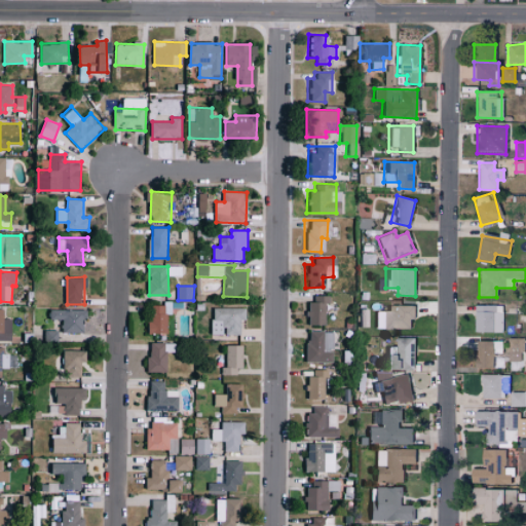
[(306,324),(322,324),(322,304),(327,304),(327,296),(307,295),(306,324)]
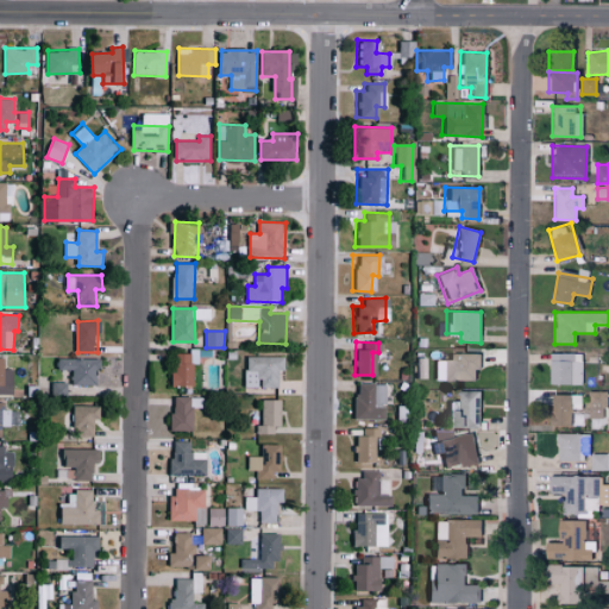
[(198,385),(196,351),(171,351),(173,385),(198,385)]
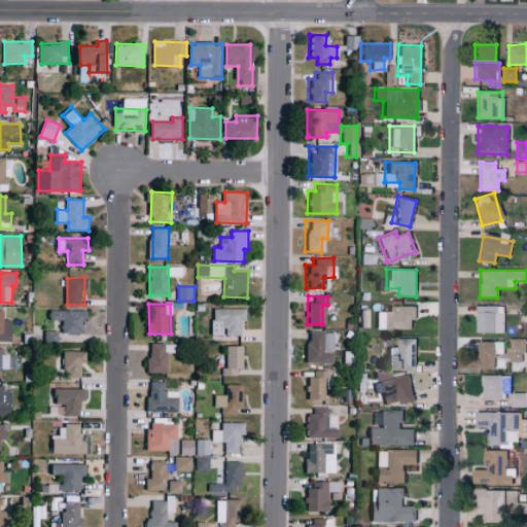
[(411,330),(411,319),(416,319),(416,307),(387,306),(387,311),(376,311),(375,329),(411,330)]
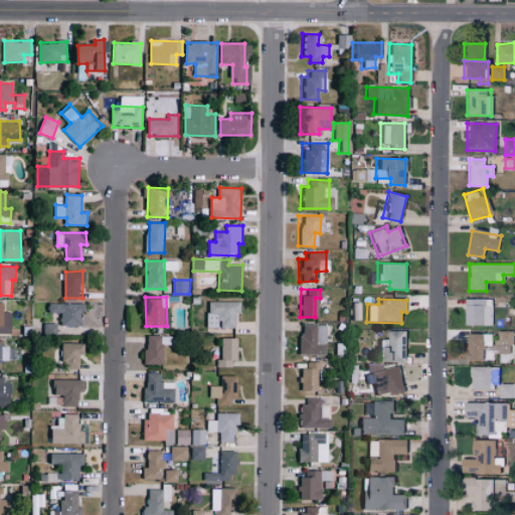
[(492,326),(493,300),(466,299),(465,325),(492,326)]
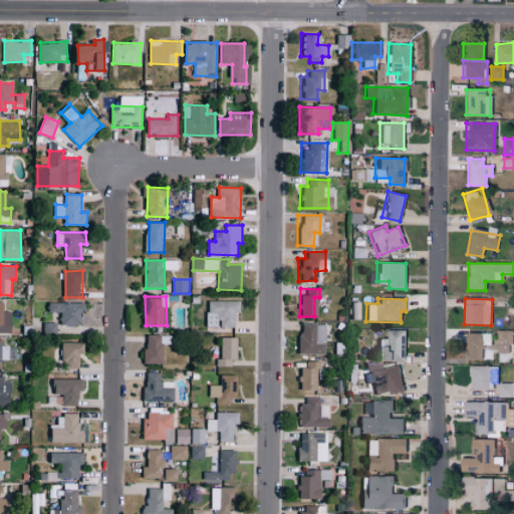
[(208,326),(237,327),(237,311),(240,311),(240,301),(209,300),(208,326)]
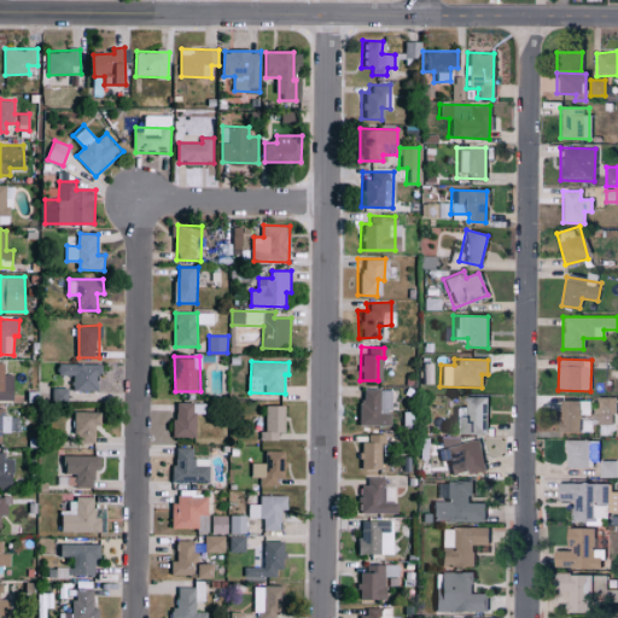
[(0,398),(13,400),(13,374),(6,374),(6,362),(0,362),(0,398)]
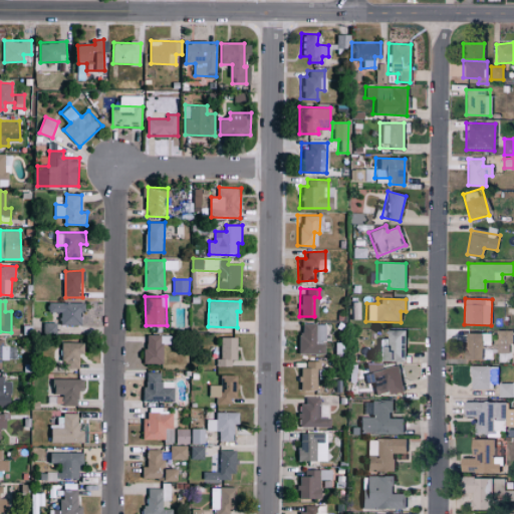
[(359,319),(360,301),(348,301),(348,319),(359,319)]
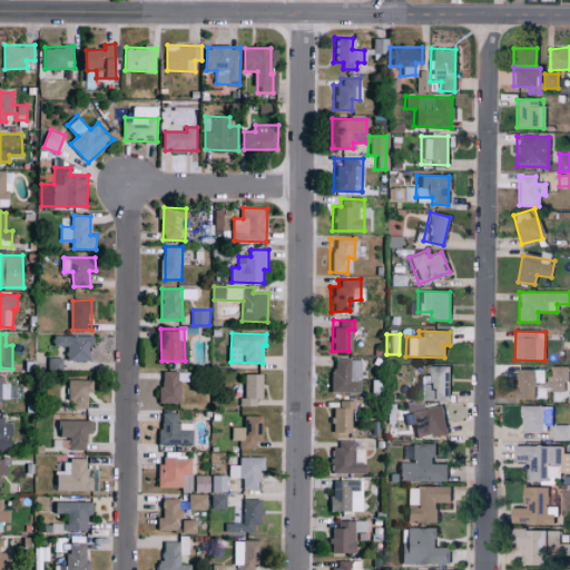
[(68,360),(94,361),(94,335),(57,335),(57,345),(68,346),(68,360)]
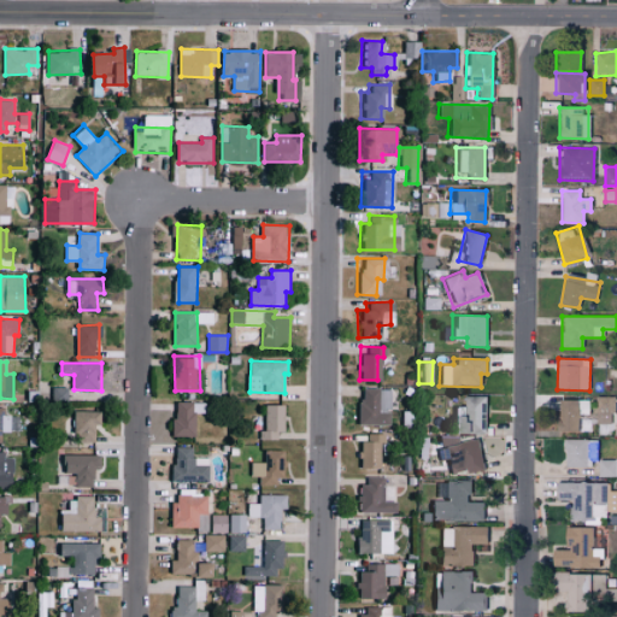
[(53,387),(53,403),(69,403),(69,388),(53,387)]
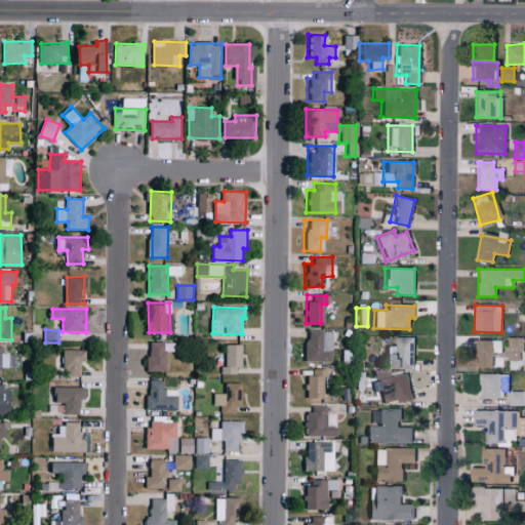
[(329,361),(329,330),(304,330),(303,361),(329,361)]
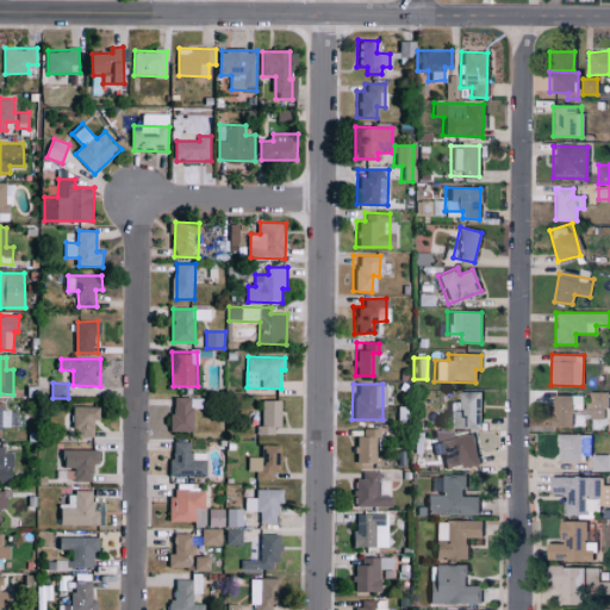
[(481,392),(459,392),(459,402),(444,402),(443,428),(480,429),(481,392)]
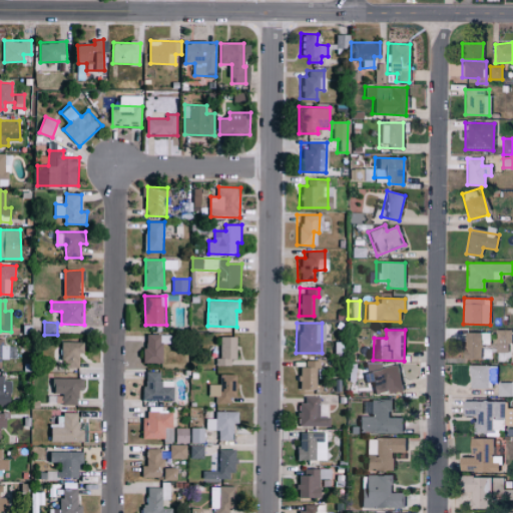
[(465,333),(464,358),(481,359),(481,345),(489,345),(489,333),(465,333)]
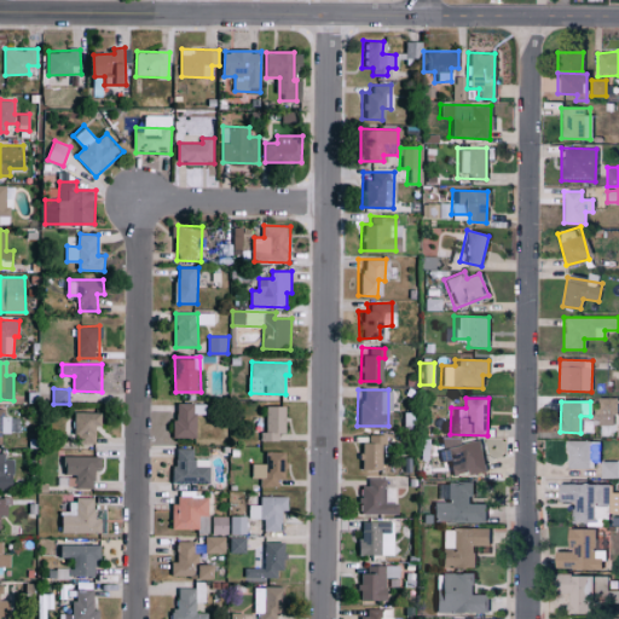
[(197,438),(198,414),(207,415),(207,404),(177,403),(175,438),(197,438)]
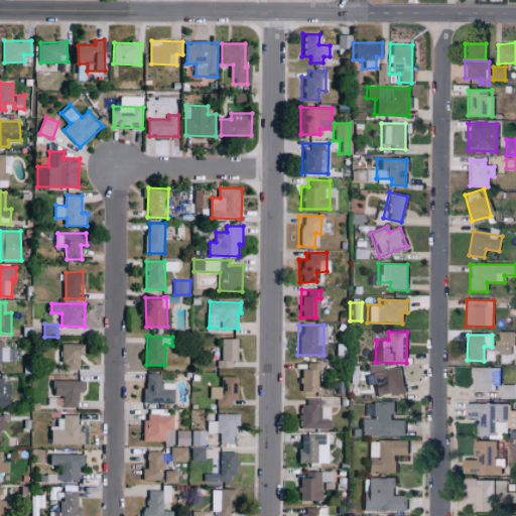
[(238,338),(223,339),(223,360),(218,360),(218,368),(238,368),(238,338)]
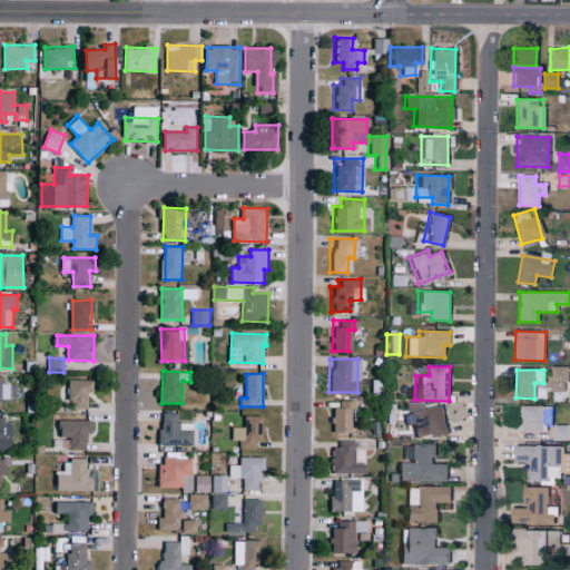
[(2,376),(0,375),(0,408),(2,409),(2,399),(18,399),(18,384),(2,384),(2,376)]
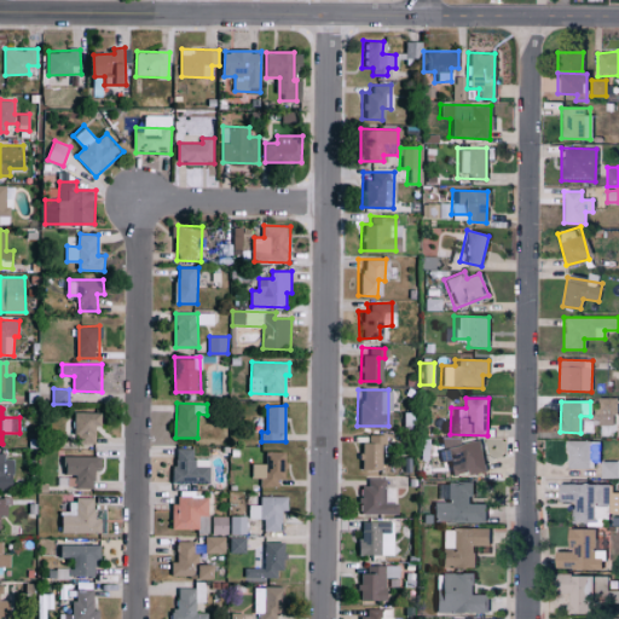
[(97,444),(98,426),(103,426),(103,412),(77,411),(76,443),(97,444)]
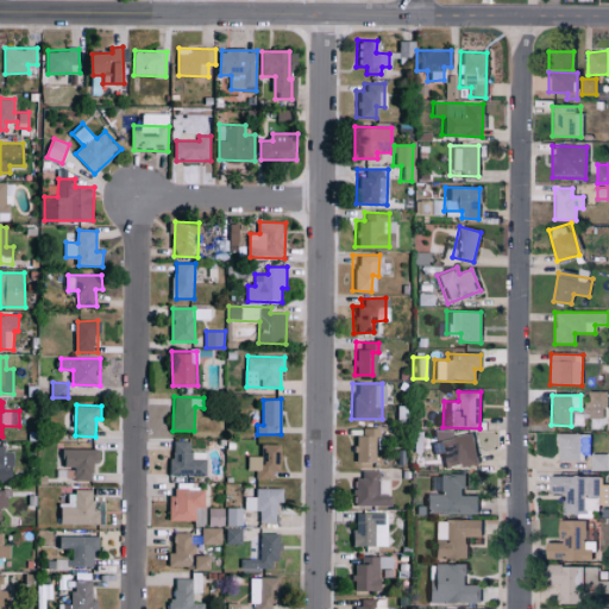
[(374,462),(375,428),(356,427),(356,462),(374,462)]
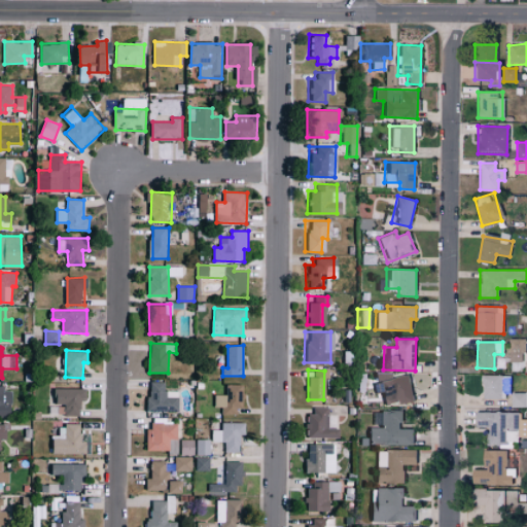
[(391,405),(412,401),(409,376),(374,381),(376,392),(382,391),(382,398),(390,397),(391,405)]
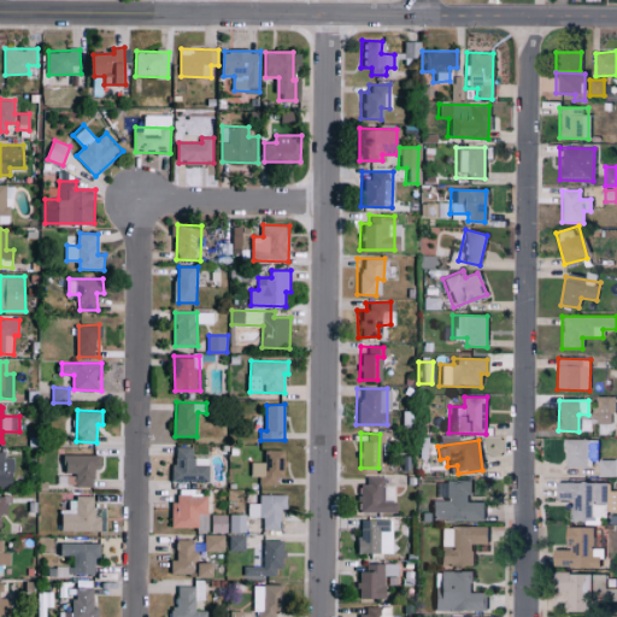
[(595,440),(564,440),(563,468),(595,468),(595,440)]
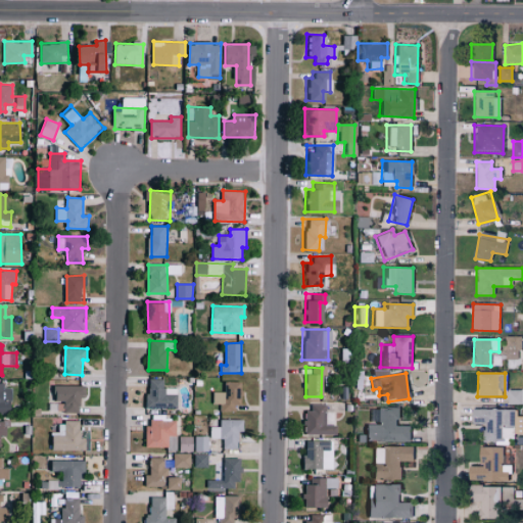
[(148,408),(178,409),(178,393),(165,393),(165,379),(148,379),(148,408)]
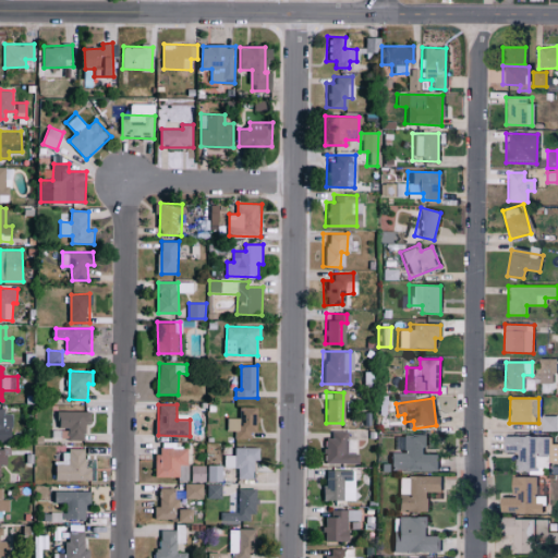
[(235,438),(256,438),(257,408),(241,407),(241,419),(228,417),(228,431),(235,432),(235,438)]
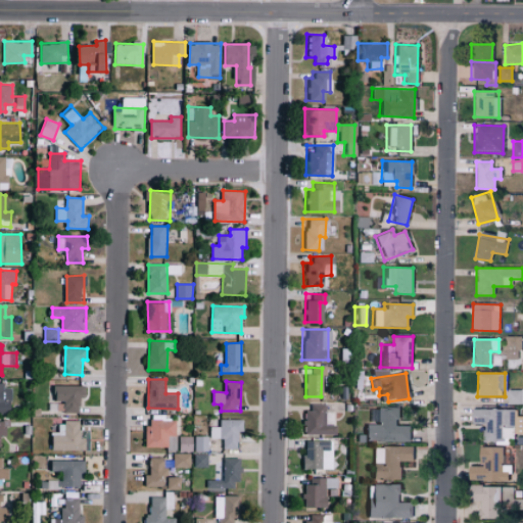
[(5,384),(0,384),(0,412),(13,413),(13,387),(5,387),(5,384)]
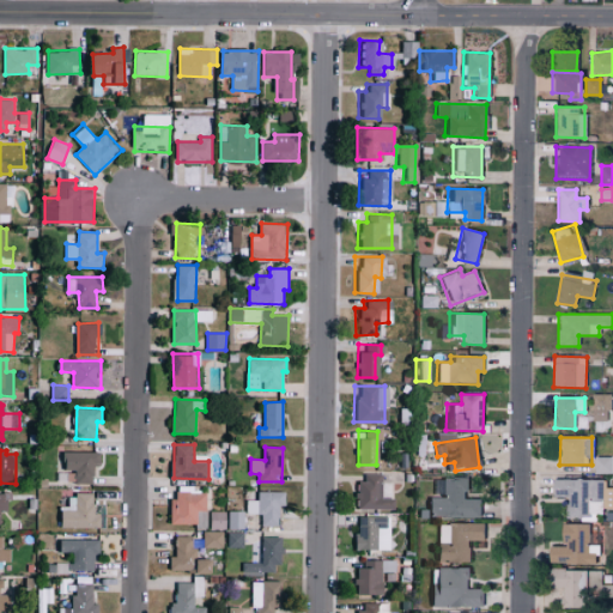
[(95,484),(95,466),(101,466),(102,453),(66,451),(65,471),(77,471),(77,483),(95,484)]
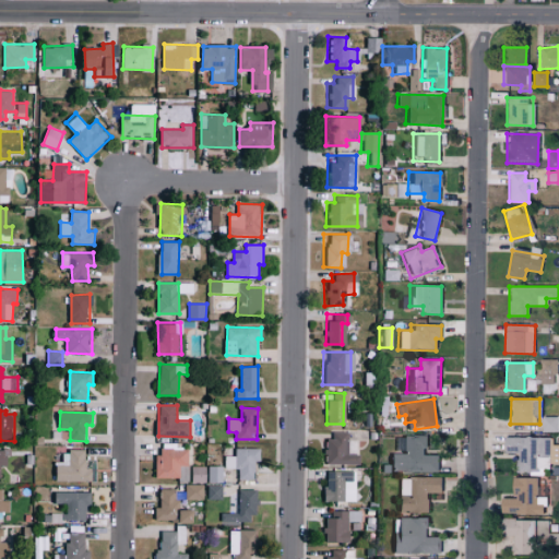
[(356,464),(356,453),(345,453),(346,431),(325,431),(324,464),(356,464)]
